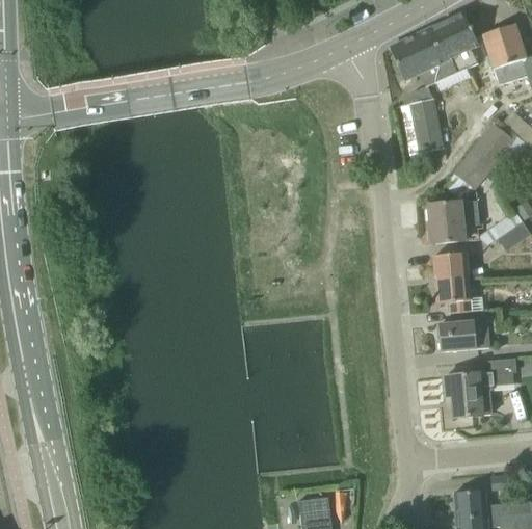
[(475,35),(463,11),(426,29),(448,76),(467,67),(477,88),(481,86),(471,65),(478,62),(471,48),(479,45),(475,35)]
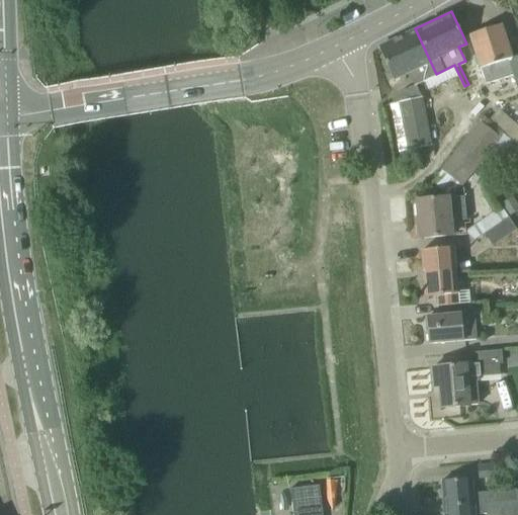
[(502,22),(469,32),(480,67),(481,66),(485,81),(513,73),(517,89),(517,88),(517,54),(511,56),(502,22)]
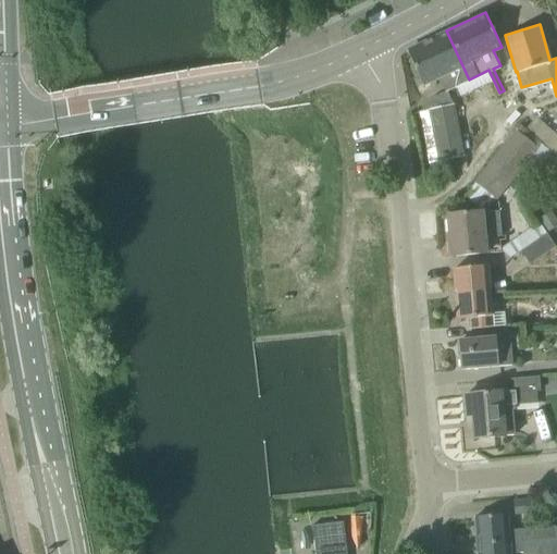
[(408,48),(423,83),(440,76),(445,88),(446,90),(447,89),(469,79),(446,31),(408,48)]
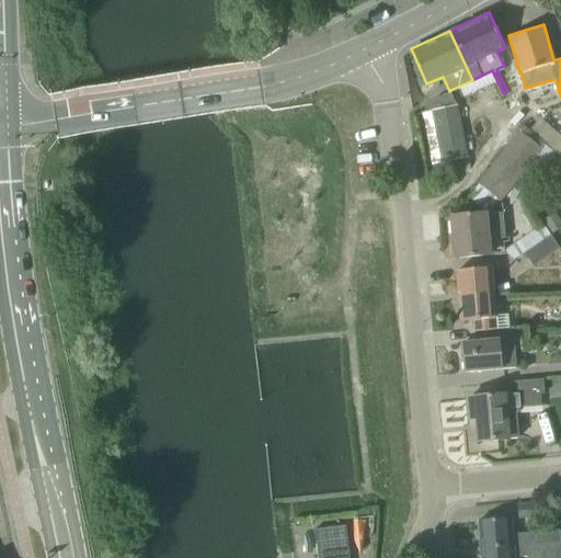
[(457,103),(450,90),(449,91),(448,89),(434,97),(432,99),(431,100),(431,102),(430,104),(428,105),(427,106),(426,109),(425,109),(423,110),(422,111),(432,161),(468,154),(457,103)]
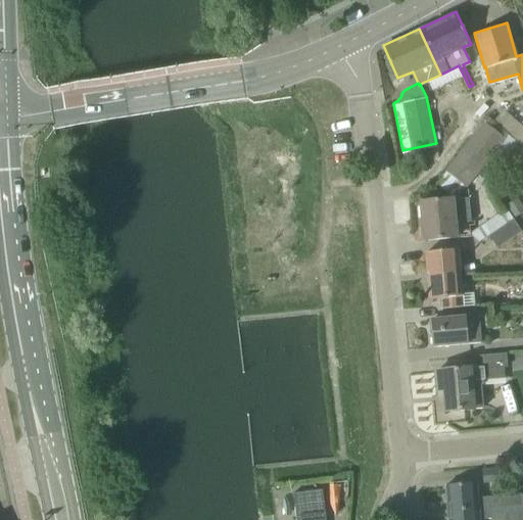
[(522,124),(503,108),(494,120),(509,132),(509,131),(522,143),(522,124)]
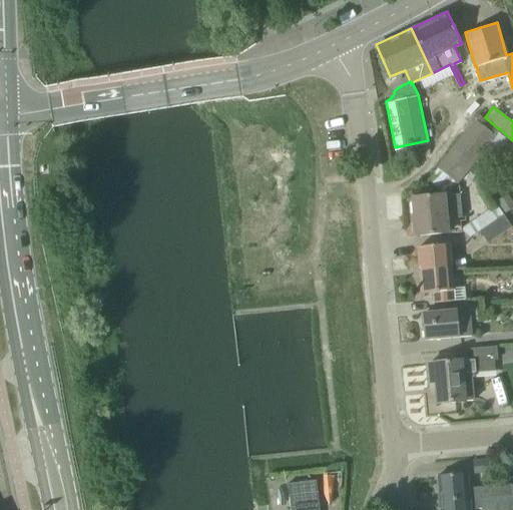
[(474,118),(437,165),(438,166),(429,177),(448,192),(457,181),(458,181),(496,134),(495,133),(499,129),(485,117),(480,113),(476,119),(474,118)]
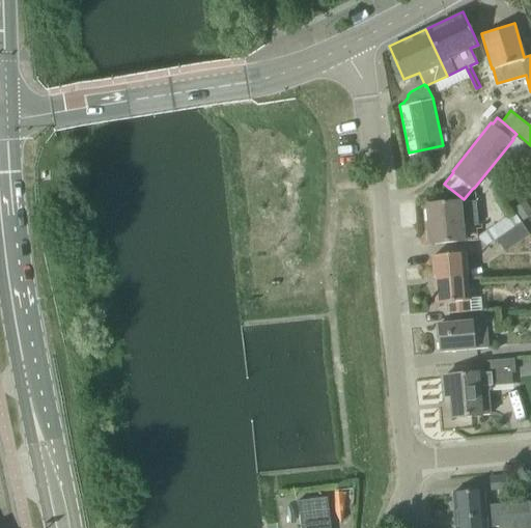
[(431,242),(477,238),(475,222),(478,222),(476,198),(427,203),(431,242)]
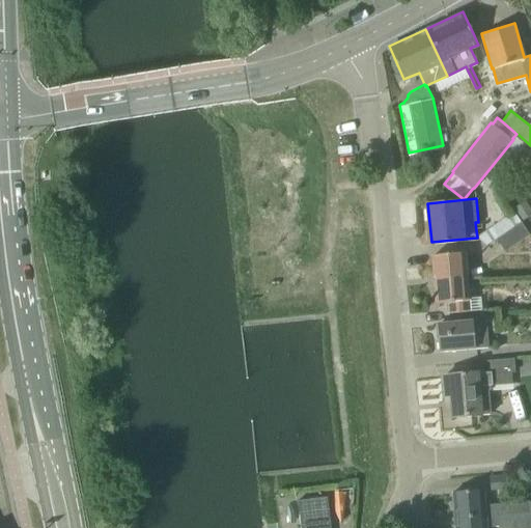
[(514,206),(523,218),(530,212),(530,205),(526,198),(514,206)]
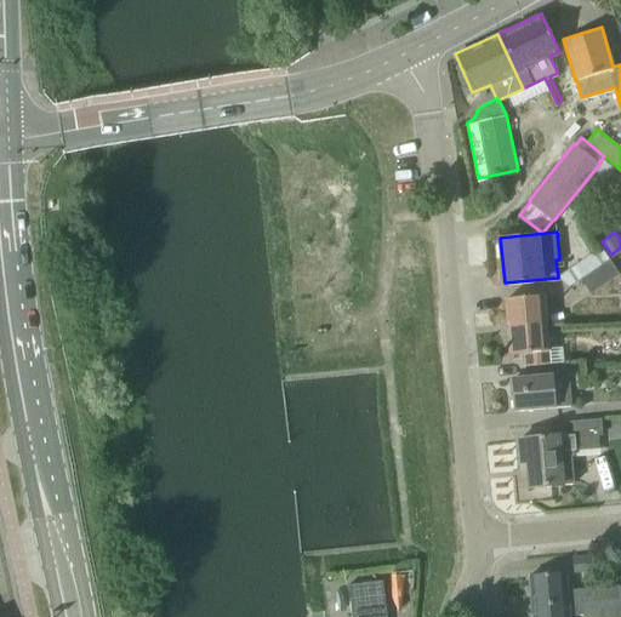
[(602,245),(575,262),(584,275),(610,257),(602,245)]
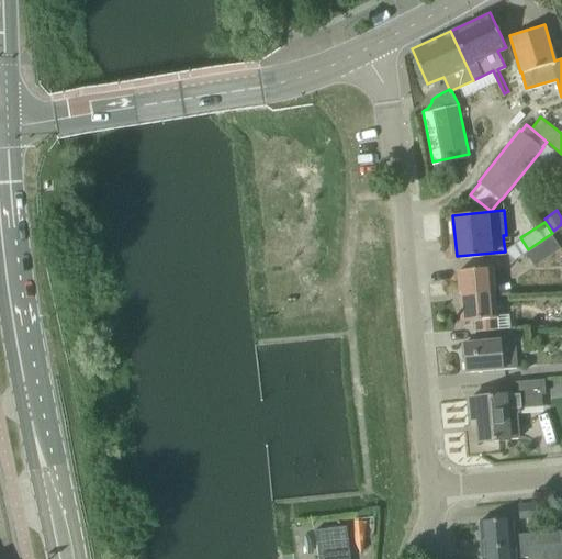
[(458,269),(460,293),(494,290),(492,266),(458,269)]
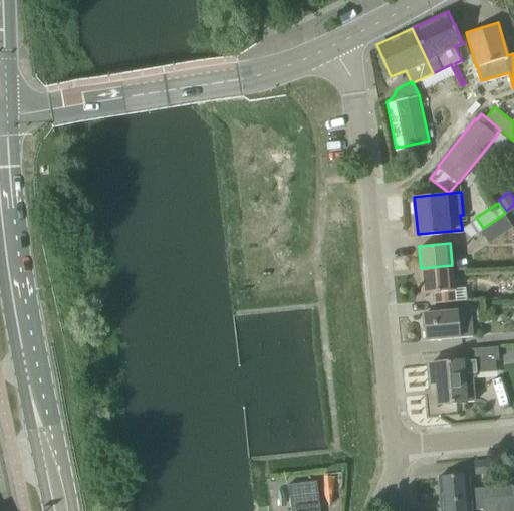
[(436,301),(455,299),(452,265),(421,268),(423,292),(435,291),(436,301)]
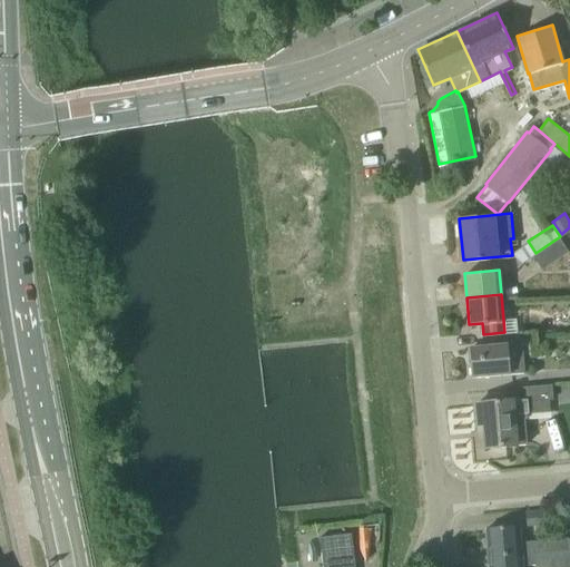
[(521,342),(508,343),(470,346),(473,375),(523,371),(521,342)]
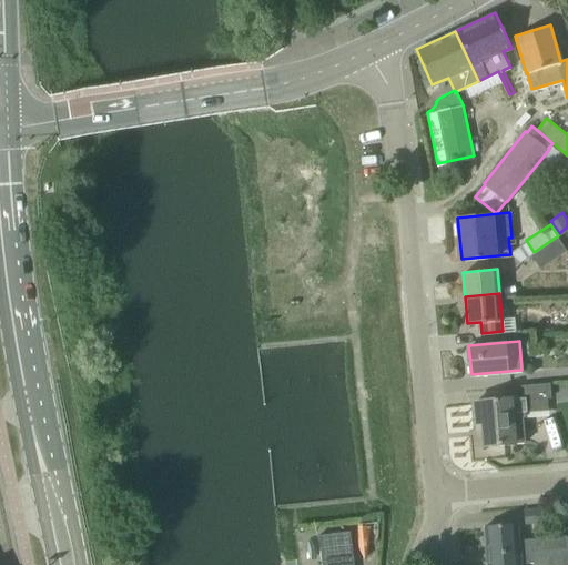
[(520,382),(521,396),(474,401),(475,421),(484,420),(486,444),(524,441),(520,411),(548,409),(547,395),(550,395),(549,380),(520,382)]
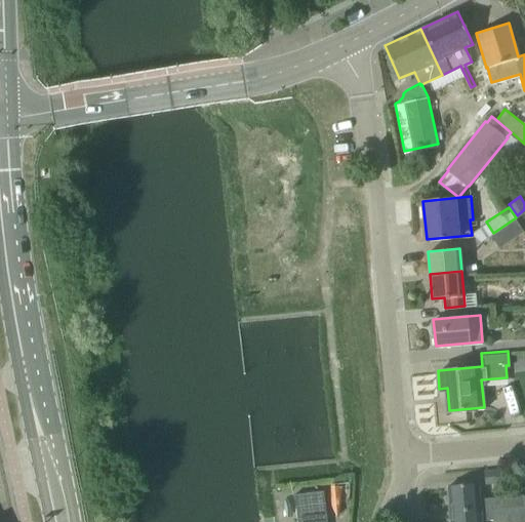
[(486,482),(507,480),(506,468),(484,470),(486,482)]
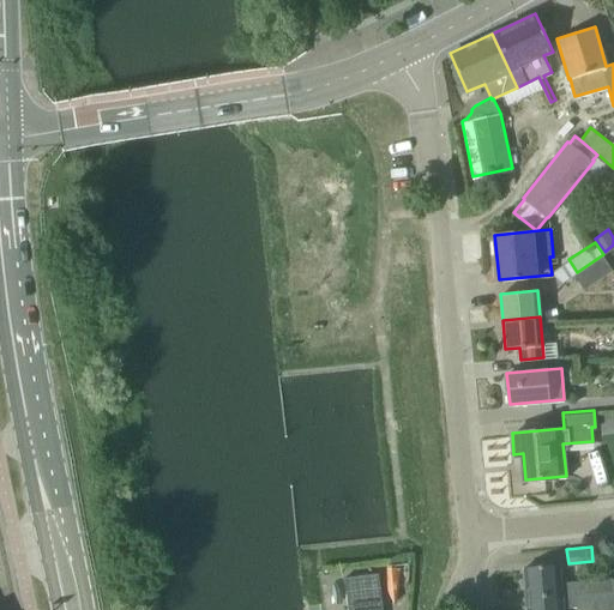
[(527,598),(613,589),(613,585),(613,577),(561,581),(559,563),(523,567),(527,598)]
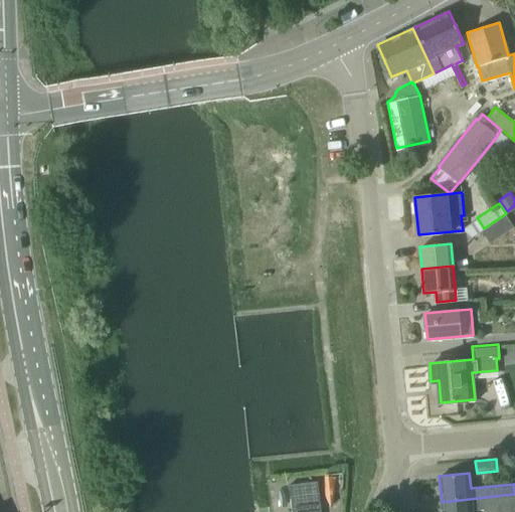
[(321,511),(318,480),(289,483),(292,511),(321,511)]
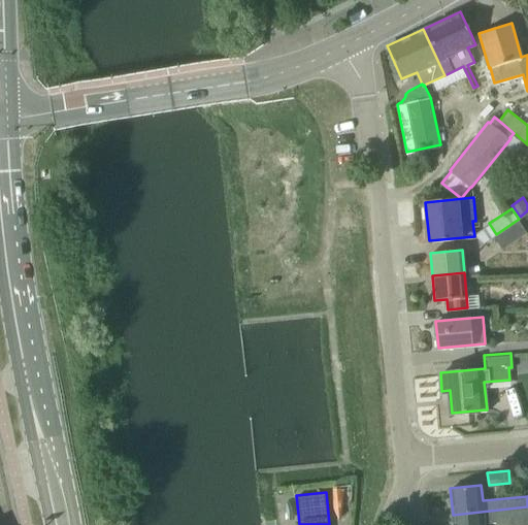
[(527,506),(453,515),(453,524),(484,524),(484,522),(496,521),(496,524),(518,524),(527,524),(527,506)]
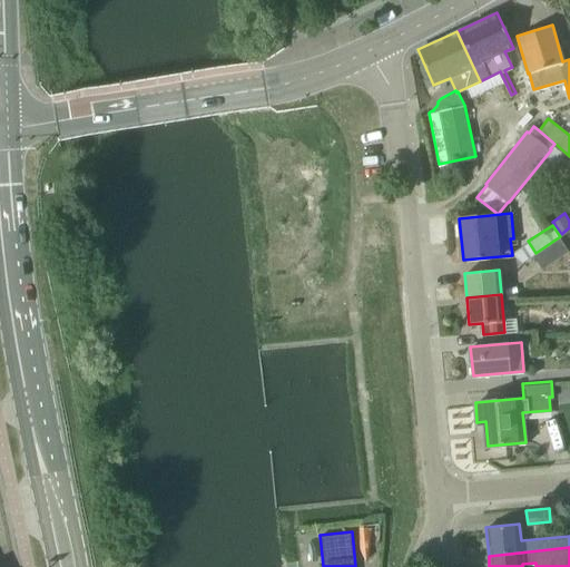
All buildings are outlined.
